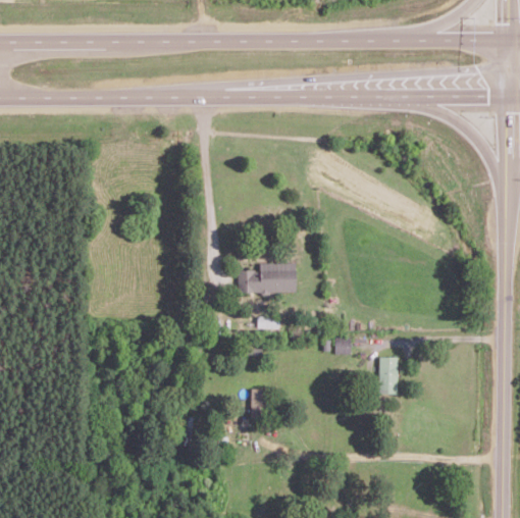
[(295,293),(295,263),(259,264),(259,272),(255,272),(255,271),(238,271),(238,293),(295,293)]
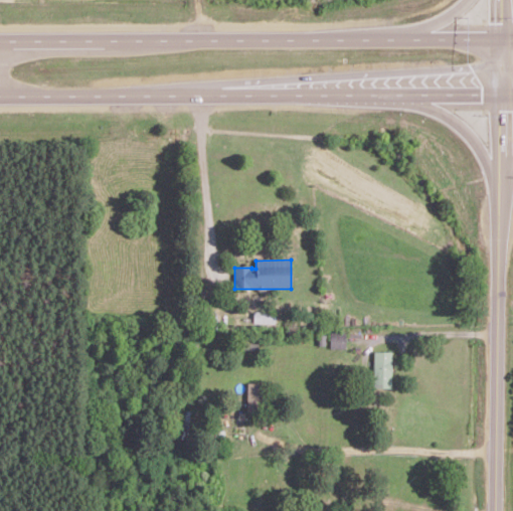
[(254,325),(276,326),(277,313),(255,313),(254,325)]
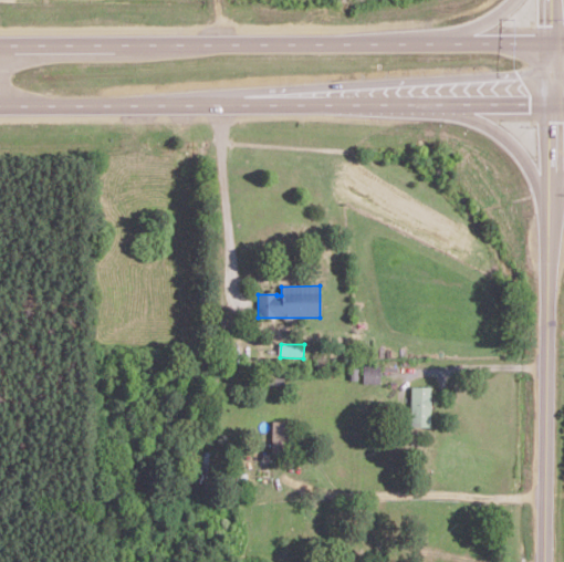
[(382,367),(363,367),(363,385),(380,385),(382,367)]
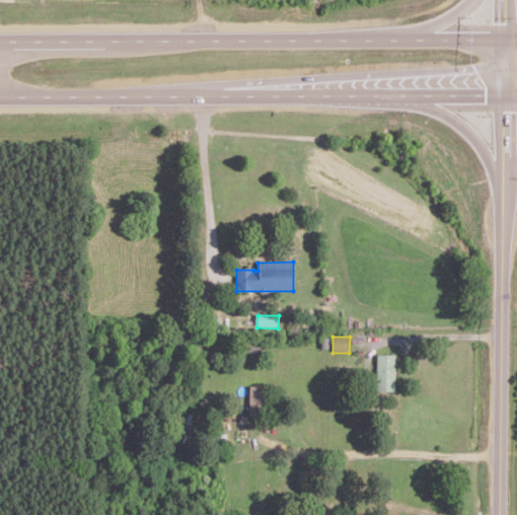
[(395,392),(395,356),(377,356),(376,392),(395,392)]
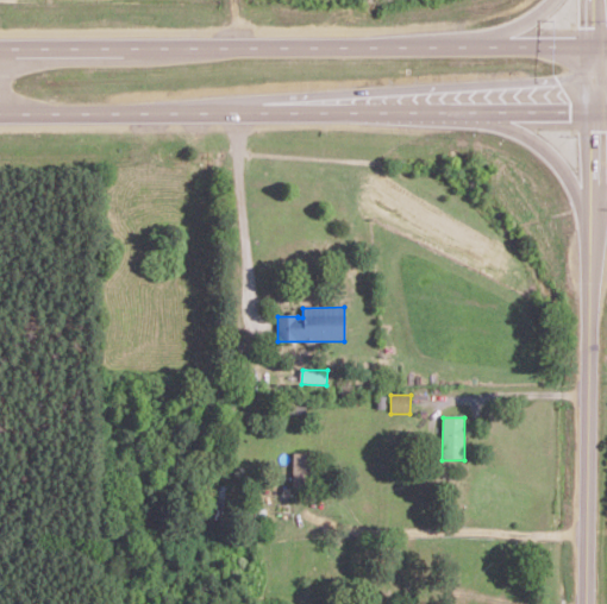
[(295,489),(317,489),(317,457),(295,457),(295,489)]
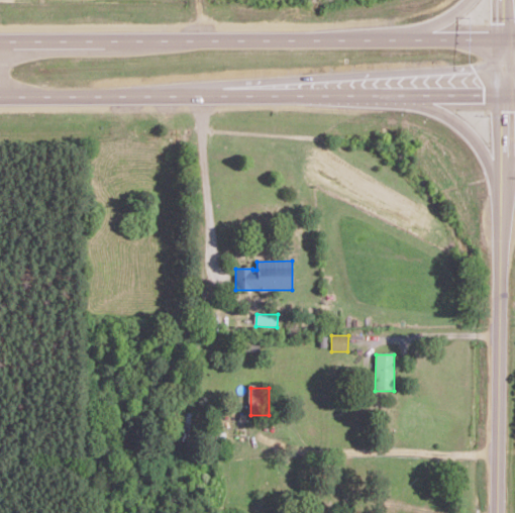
All buildings are outlined.
